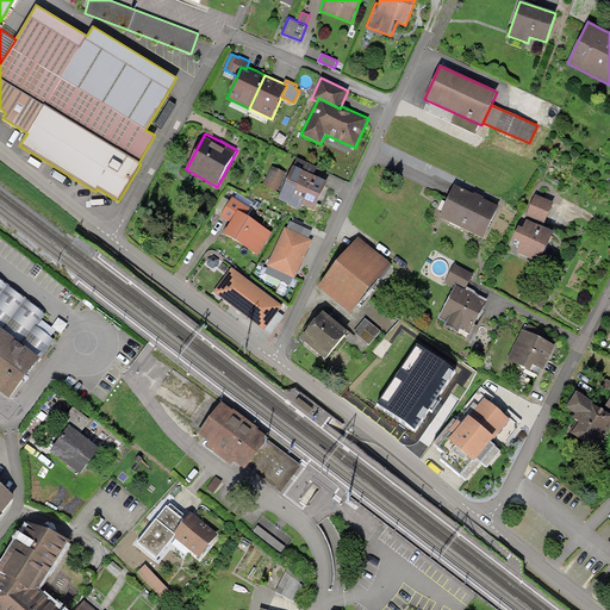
[(297,157),(293,167),(315,176),(318,168),(297,157)]
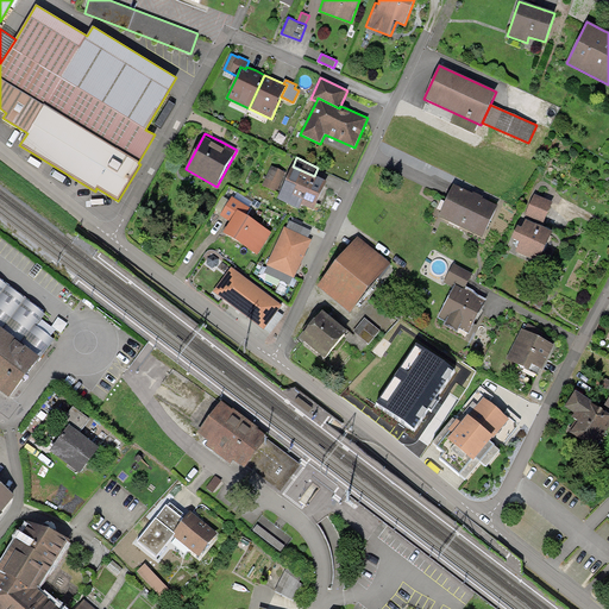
[(286,174),(271,167),(262,186),(276,193),(286,174)]
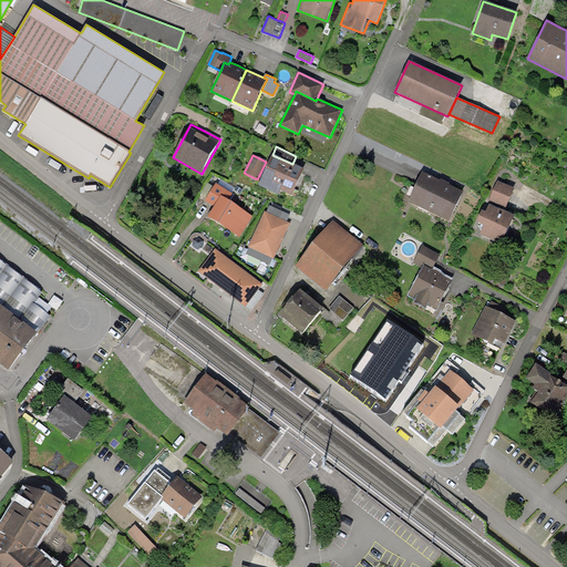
[(292,164),(272,155),(258,185),(279,195),(281,191),(292,196),(305,169),(292,164)]
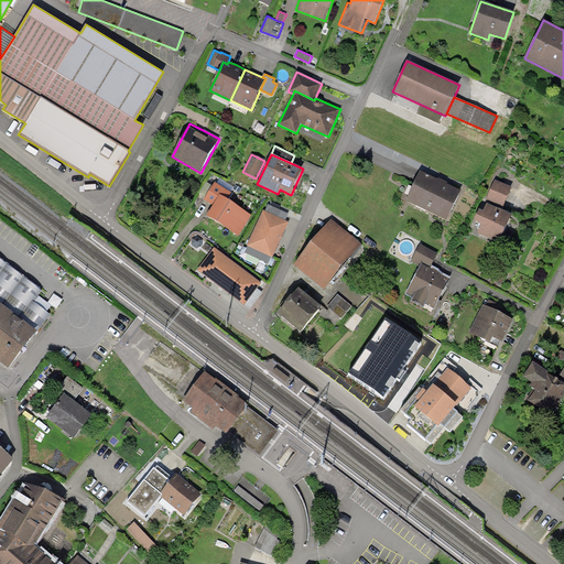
[(420,172),(407,201),(447,220),(461,192),(442,182),(420,172)]
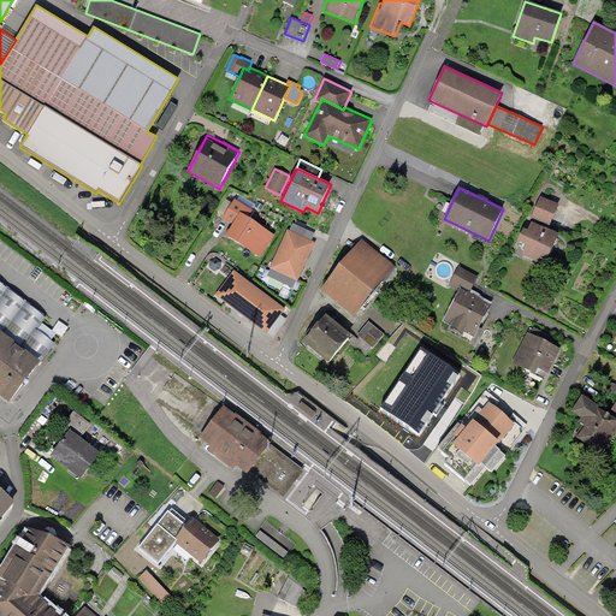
[(235,199),(223,218),(232,225),(226,236),(261,258),(276,236),(248,218),(256,207),(238,195),(236,200),(235,199)]
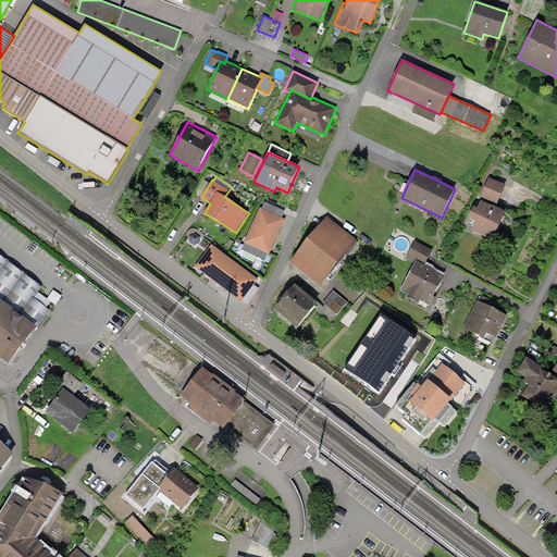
[(505,185),(489,178),(480,198),(496,206),(505,185)]
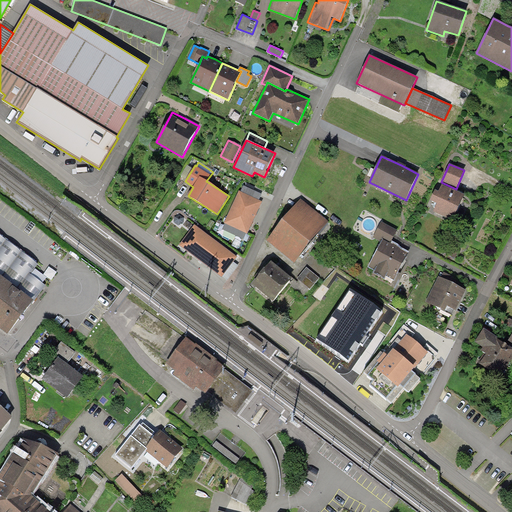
[(464,195),(442,185),(439,192),(435,190),(430,201),(437,204),(433,212),(453,221),(464,195)]
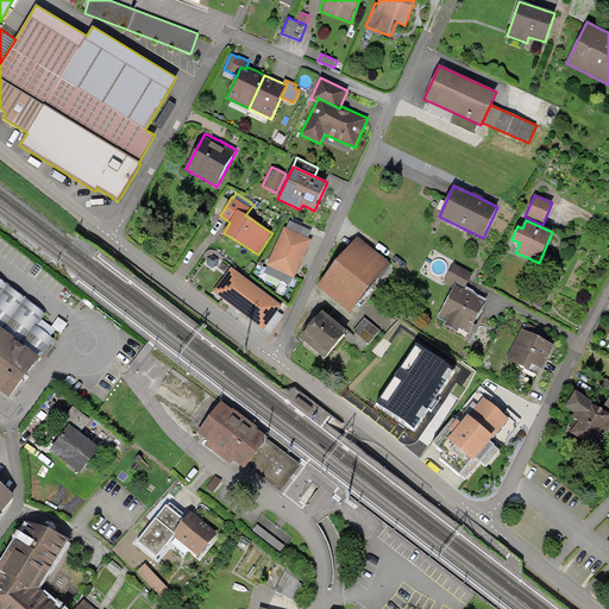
[(290,221),(287,227),(307,238),(311,231),(290,221)]
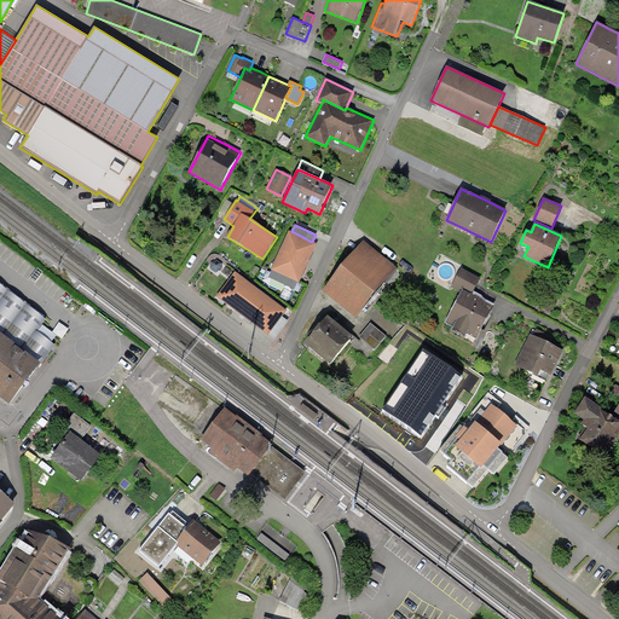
[(291,231),(289,231),(271,270),(273,271),(298,283),(299,283),(310,261),(317,244),(312,242),(291,231)]
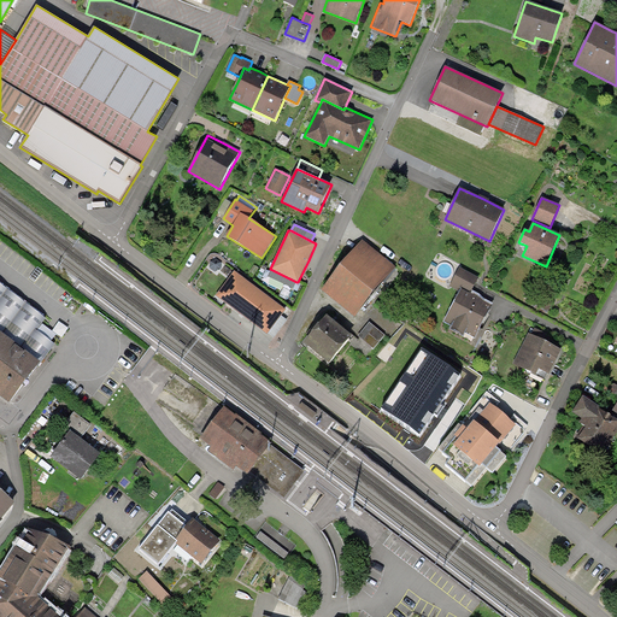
[(397,265),(363,239),(322,289),(356,317),(397,265)]
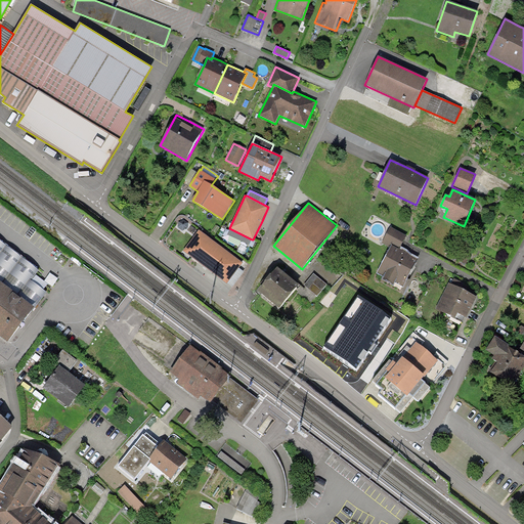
[(399,249),(406,235),(390,226),(381,243),(390,248),(392,245),(399,249)]
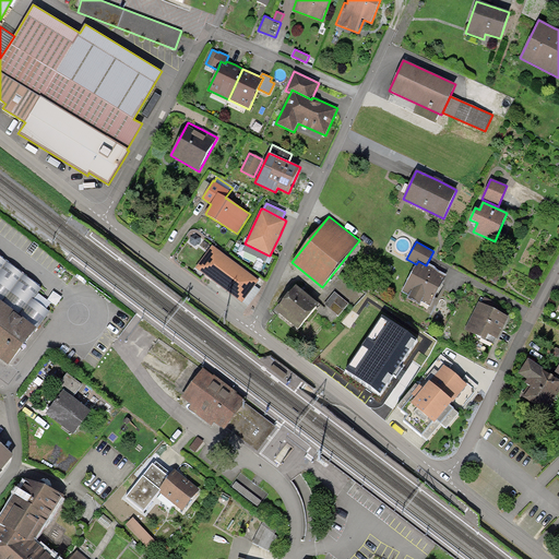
[(266,261),(269,256),(247,245),(244,251),(266,261)]
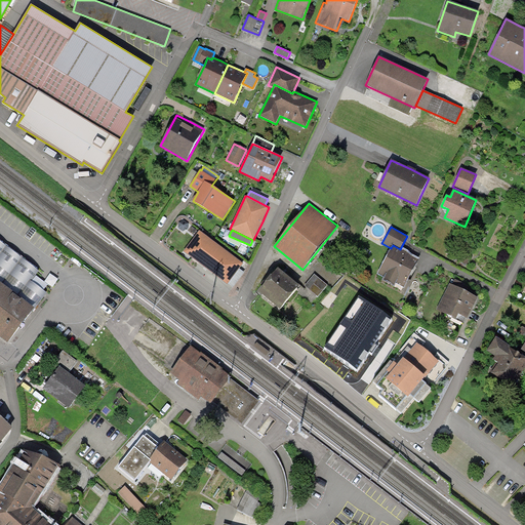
[(243,264),(199,231),(184,251),(204,268),(228,285),(243,264)]
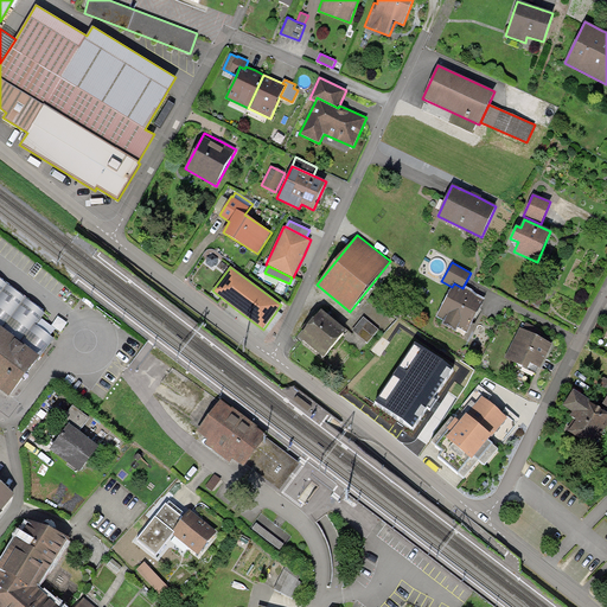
[(0,391),(8,398),(55,339),(36,325),(45,313),(0,279),(0,391)]
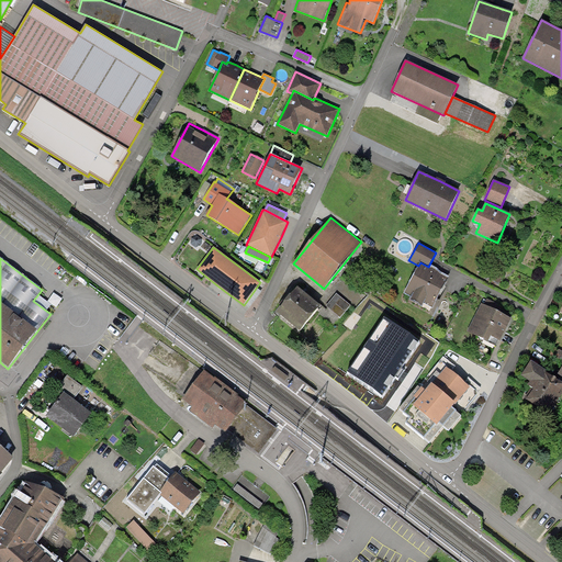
[(428,267),(420,262),(418,266),(404,292),(412,296),(411,299),(422,304),(424,301),(433,305),(448,277),(428,267)]
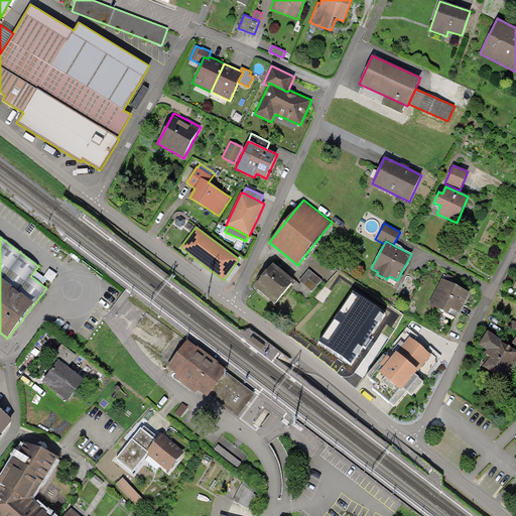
[(295,279),(274,262),(265,273),(254,286),(274,303),(295,279)]
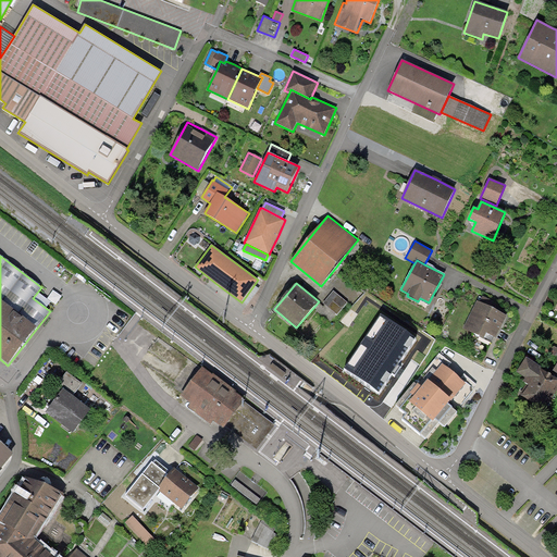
[(348,301),(334,291),(324,302),(338,314),(348,301)]
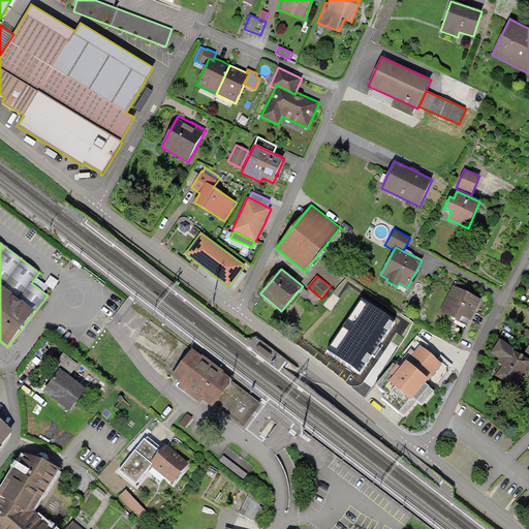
[(484,299),(454,284),(440,311),(467,324),(469,320),(472,321),(484,299)]
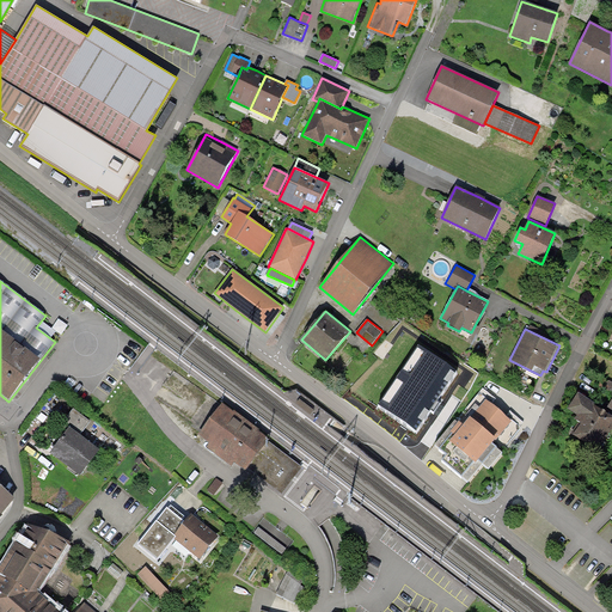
[(458,371),(420,344),(378,404),(416,430),(458,371)]
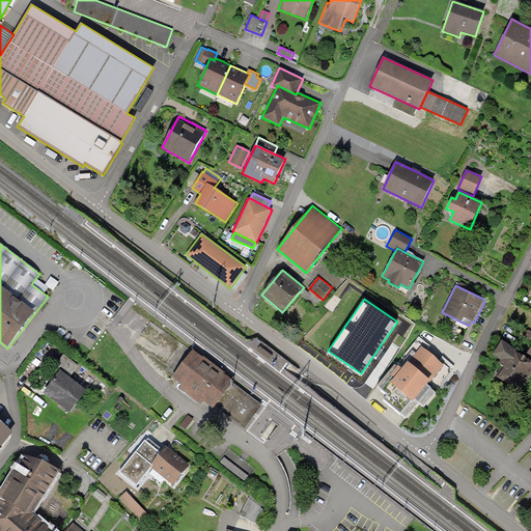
[(516,351),(502,341),(493,356),(501,361),(499,364),(504,367),(497,378),(519,392),(530,373),(530,362),(515,353),(516,351)]
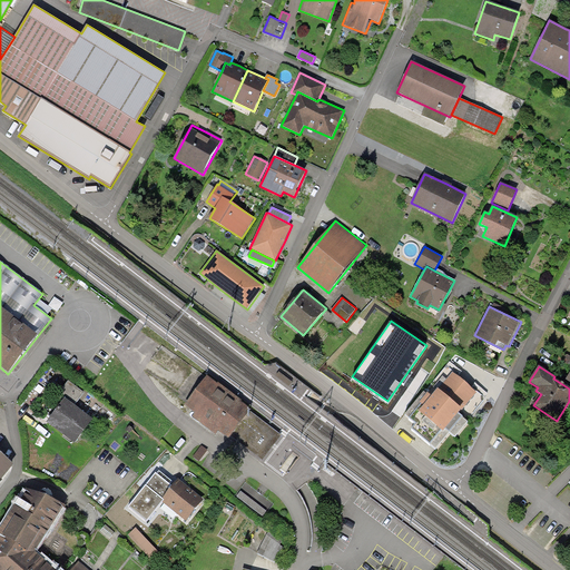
[(459,412),(477,391),(452,372),(432,394),(428,400),(424,404),(422,402),(410,416),(416,423),(412,428),(435,448),(450,431),(455,436),(469,421),(462,416),(463,415),(459,412)]
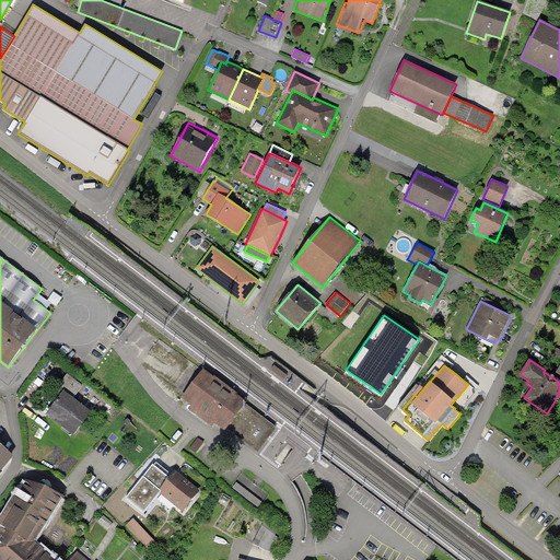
[(224,432),(228,429),(258,453),(277,428),(246,405),(247,404),(236,395),(237,394),(214,376),(213,378),(203,371),(182,399),(191,407),(188,410),(212,428),(214,424),(224,432)]
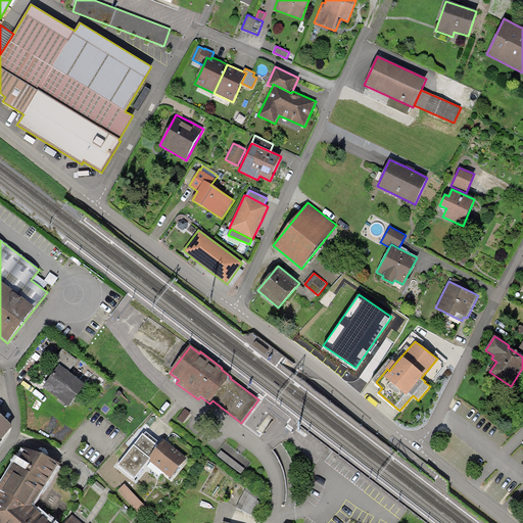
[(78,362),(62,350),(49,367),(55,372),(43,388),(68,408),(86,385),(72,374),(68,373),(78,362)]
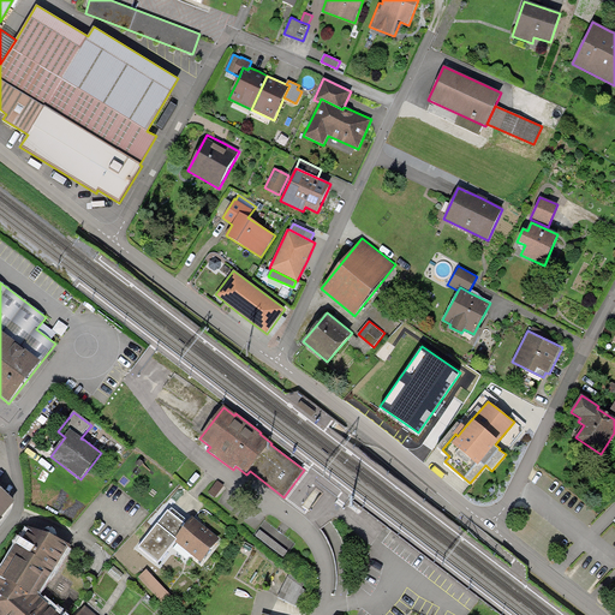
[(461,431),(466,425),(461,422),(453,433),(455,434),(458,436),(461,431)]
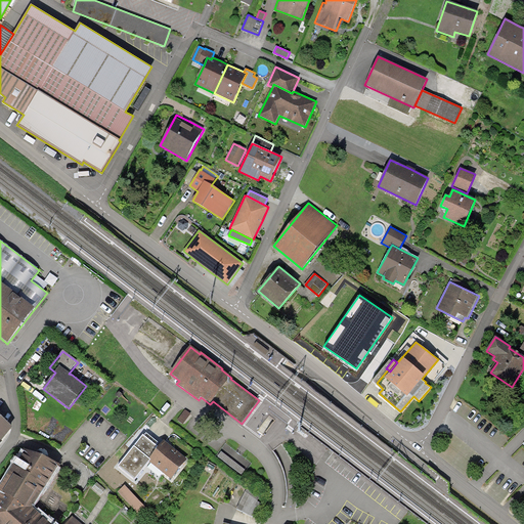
[(0,443),(13,428),(0,417),(0,443)]
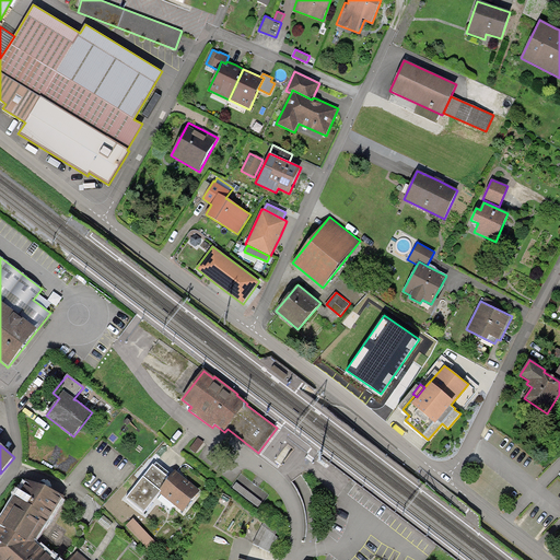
[(168,473),(158,464),(147,478),(158,488),(168,473)]
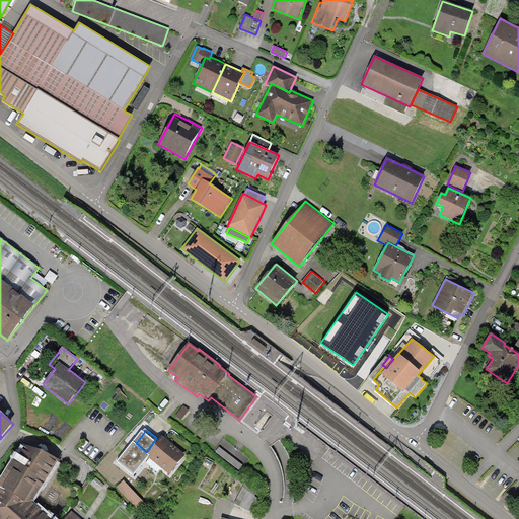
[(162,437),(146,456),(169,474),(186,455),(171,444),(162,437)]
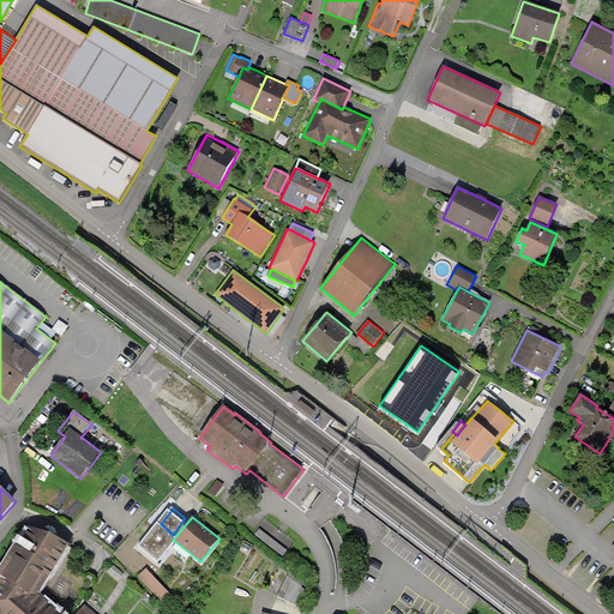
[(71,545),(28,527),(17,545),(14,545),(0,567),(0,594),(2,597),(0,600),(0,613),(62,613),(49,602),(47,605),(37,595),(71,545)]
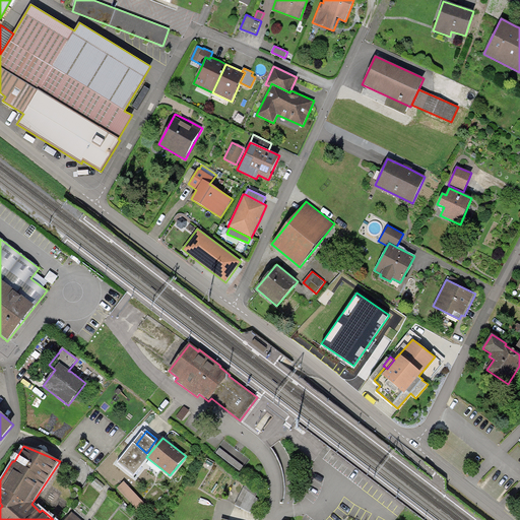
[(243,466),(219,448),(215,453),(239,471),(243,466)]
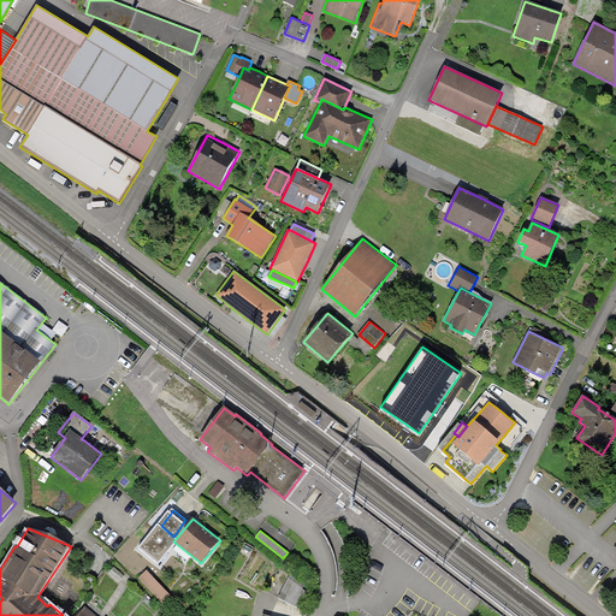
[(171,597),(147,570),(138,578),(164,604),(171,597)]
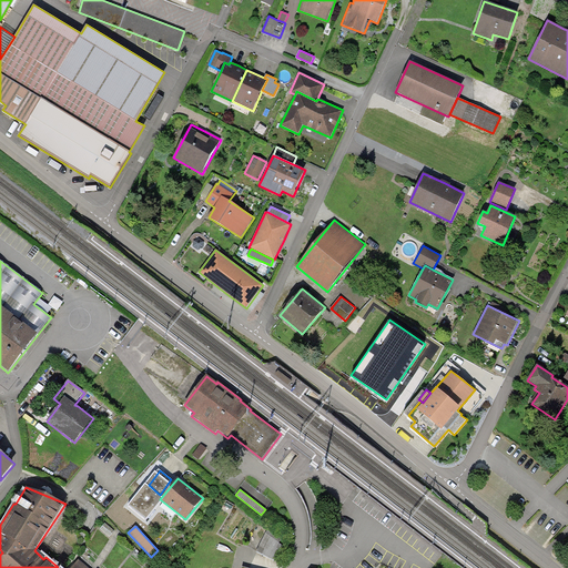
[(283,546),(266,533),(256,551),(274,560),(283,546)]
